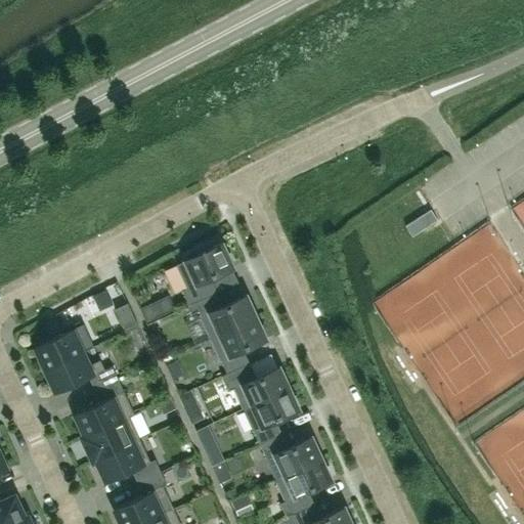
[(411,235),(436,219),(430,209),(404,225),(411,235)]
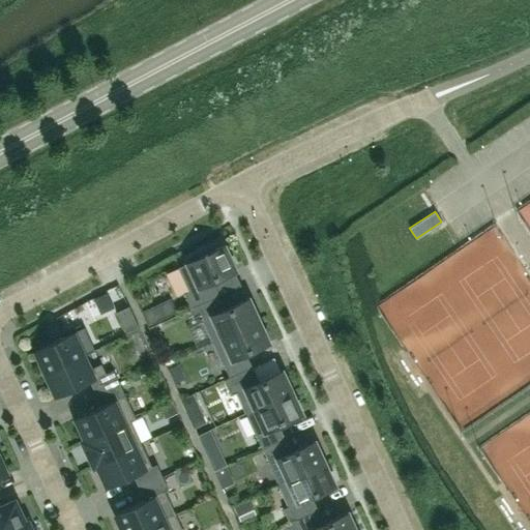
[(189,262),(178,267),(188,290),(183,293),(190,308),(196,306),(219,295),(212,281),(235,270),(224,246),(202,257),(200,253),(187,258),(189,262)]
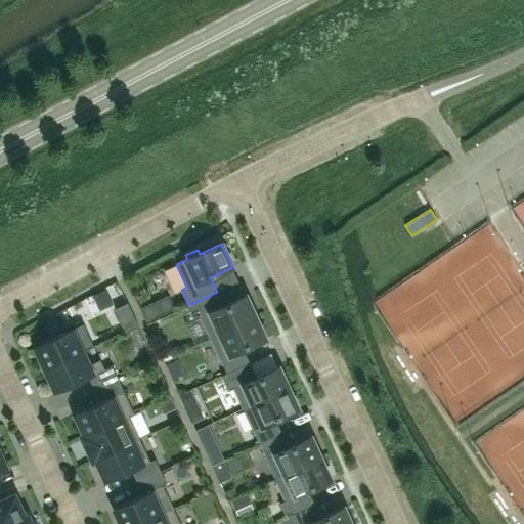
[(210,338),(256,317),(246,296),(223,307),(217,292),(193,303),(210,338)]
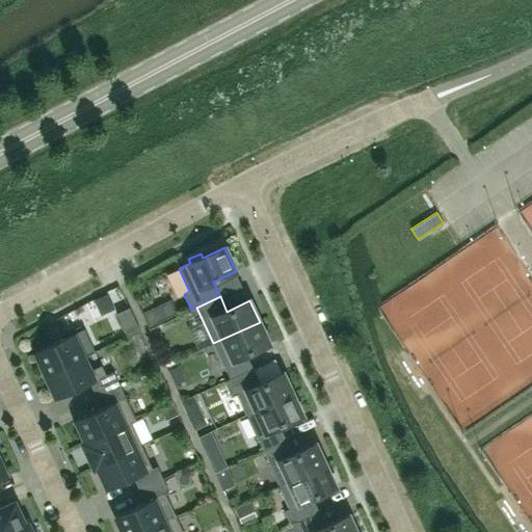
[(158,304),(142,313),(149,326),(165,319),(158,304)]
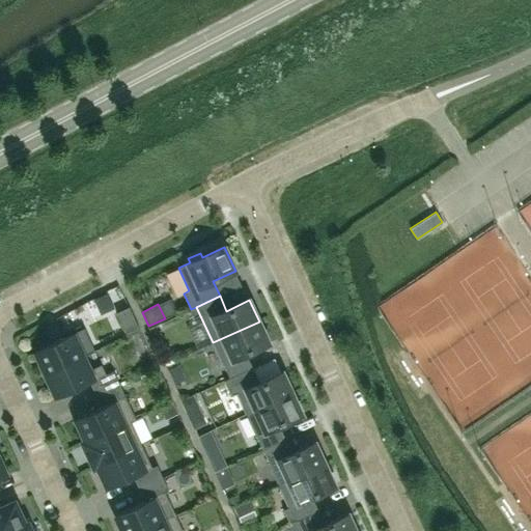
[(140,330),(129,306),(116,312),(127,336),(140,330)]
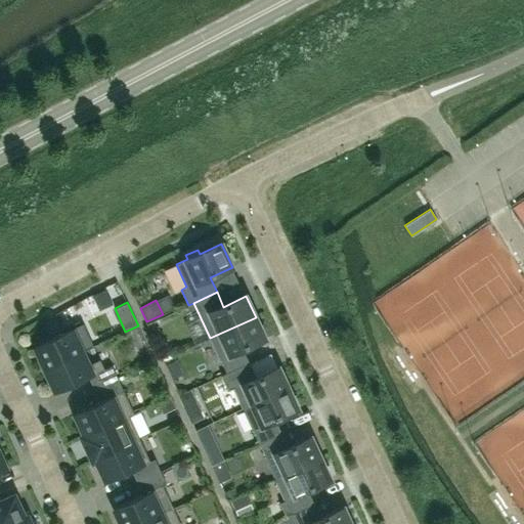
[(265,338),(256,317),(210,338),(226,373),(226,374),(249,362),(243,348),(265,338)]
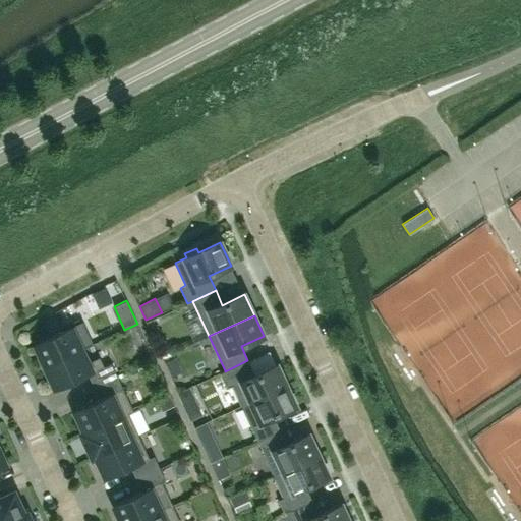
[(33,341),(45,366),(81,349),(71,327),(50,336),(48,333),(33,341)]
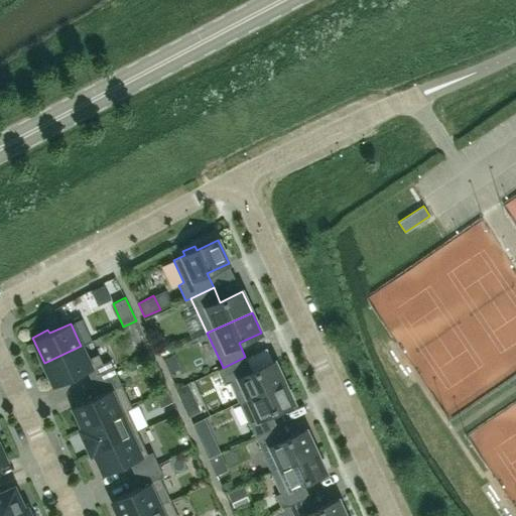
[(103,363),(98,354),(87,359),(81,346),(44,363),(54,386),(87,371),(93,383),(116,372),(110,360),(103,363)]
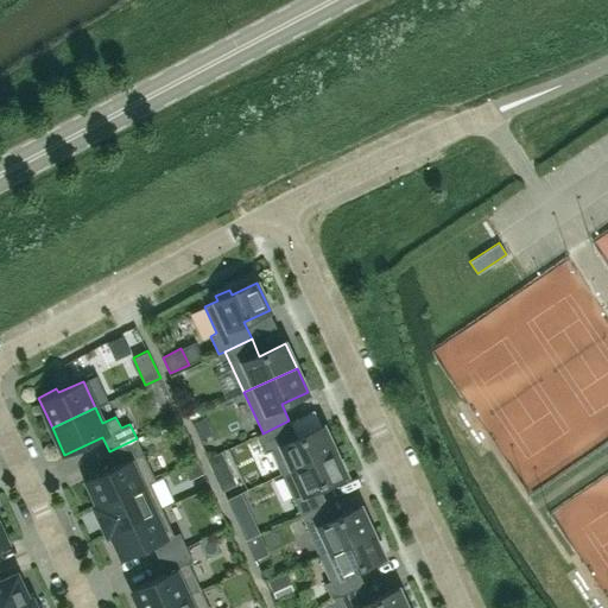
[(282,474),(334,450),(323,425),(297,438),(289,420),(263,434),(263,432),(257,436),(264,454),(271,450),(282,474)]
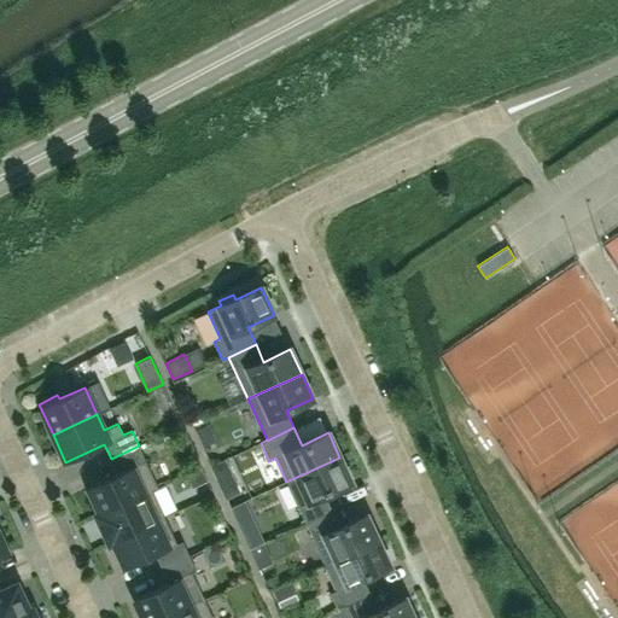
[(157,488),(139,445),(111,459),(117,473),(85,488),(97,516),(157,488)]
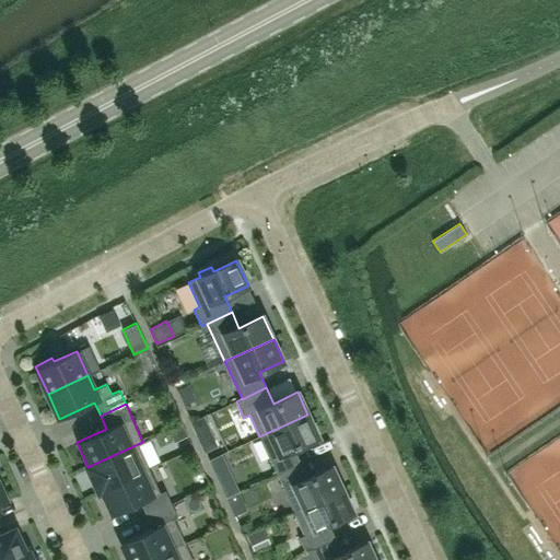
[(318,436),(307,415),(259,436),(277,475),(301,463),(294,447),(318,436)]
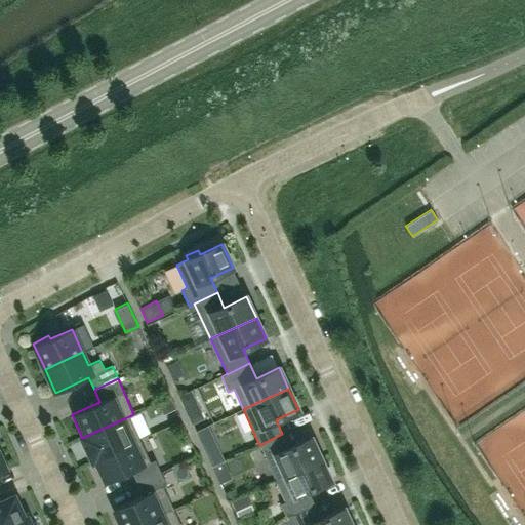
[(192,390),(178,396),(186,412),(199,406),(192,390)]
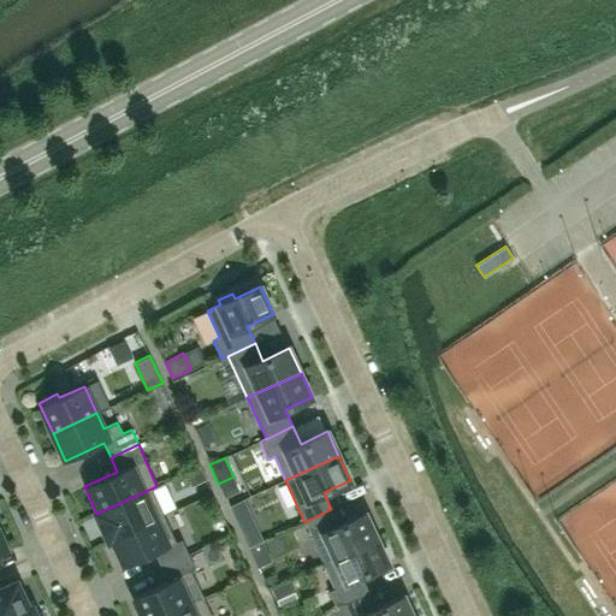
[(189,471),(195,484),(206,479),(200,466),(189,471)]
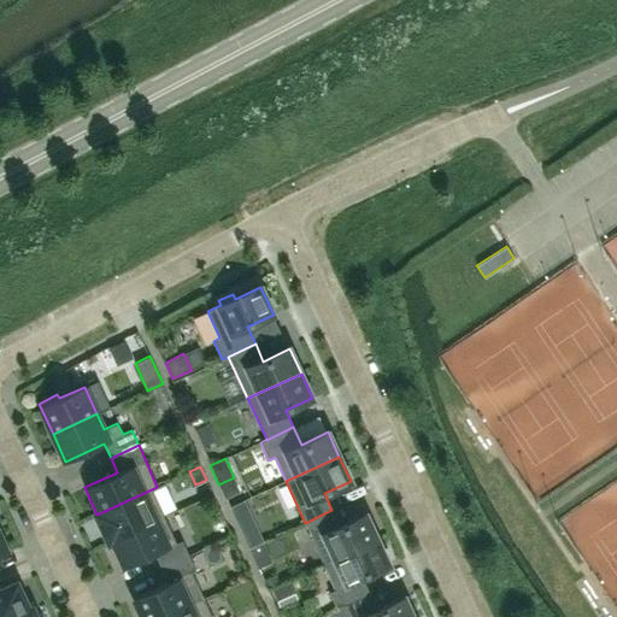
[(158,488),(157,487),(97,515),(109,541),(164,516),(152,491),(158,488)]
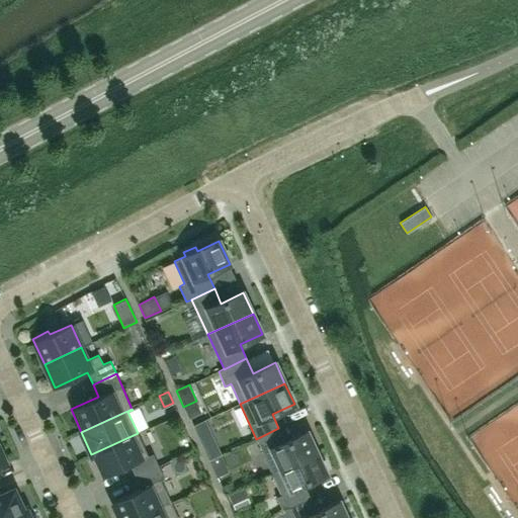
[(272,473),(317,453),(308,432),(285,443),(278,428),(256,439),(272,473)]
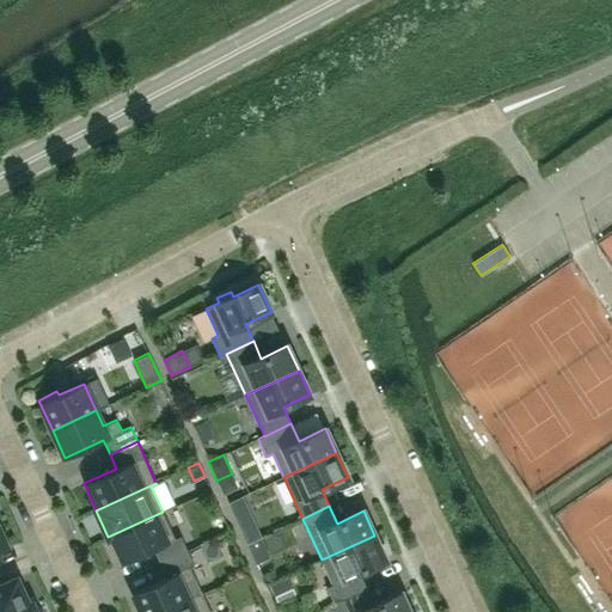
[(175,538),(163,512),(108,537),(121,564),(153,549),(159,563),(188,550),(181,536),(175,538)]
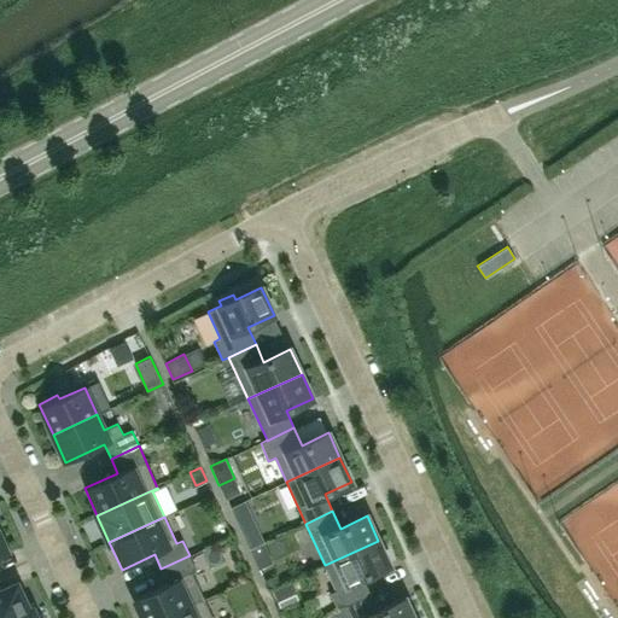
[(0,555),(11,552),(0,526),(0,555)]
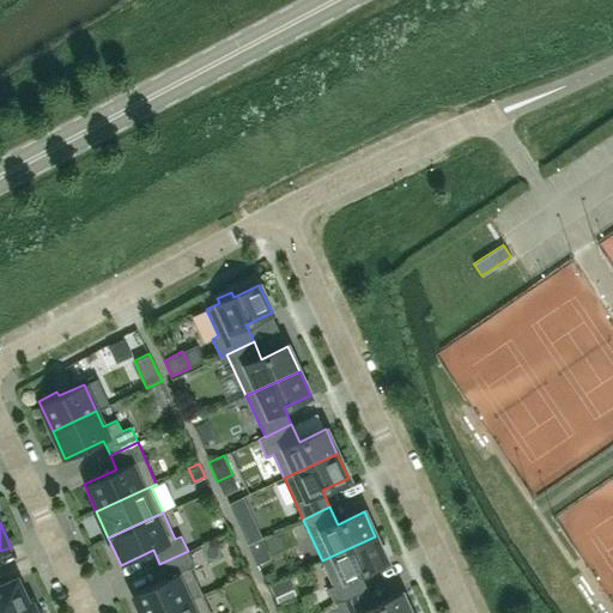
[(255,522),(240,528),(248,545),(262,538),(255,522)]
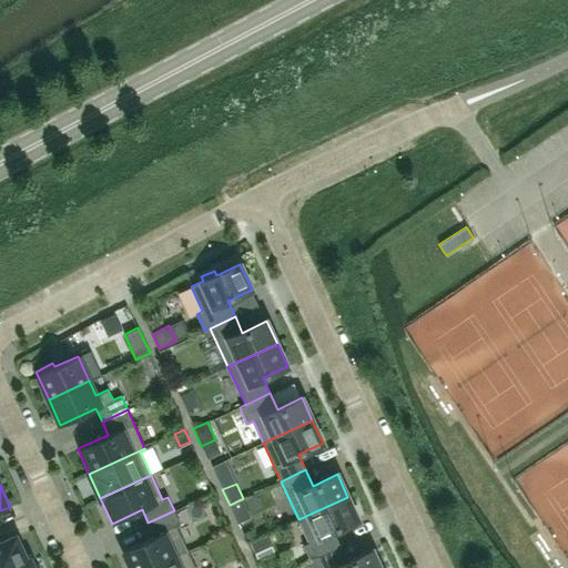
[(358,519),(347,497),(298,519),(308,543),(303,545),(310,560),(316,558),(341,546),(334,530),(358,519)]
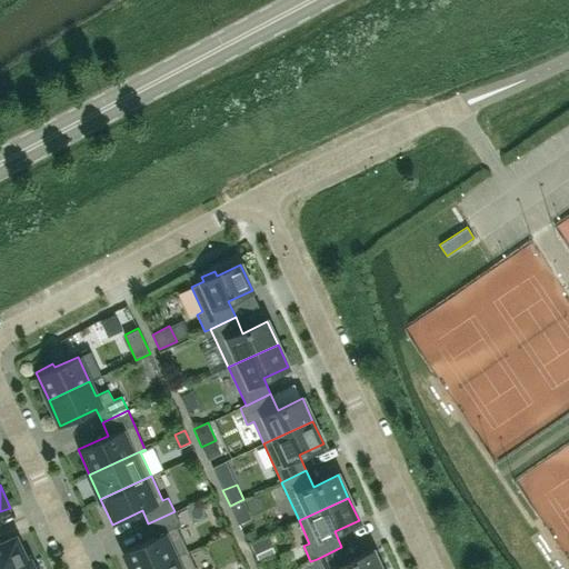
[(155,537),(123,551),(131,568),(149,568),(188,551),(177,527),(180,525),(175,511),(148,523),(155,537)]
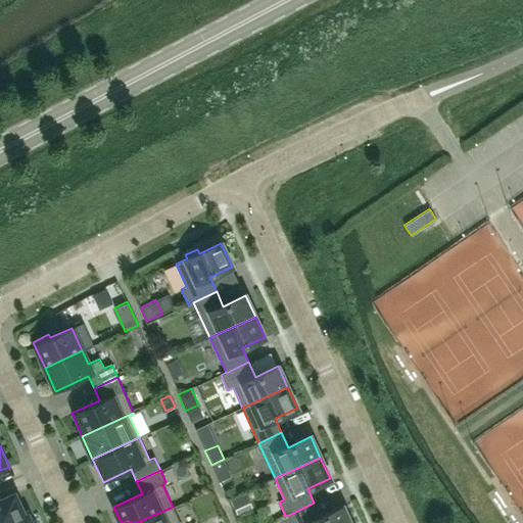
[(0,522),(11,522),(28,516),(28,515),(25,516),(14,494),(0,500),(0,522)]
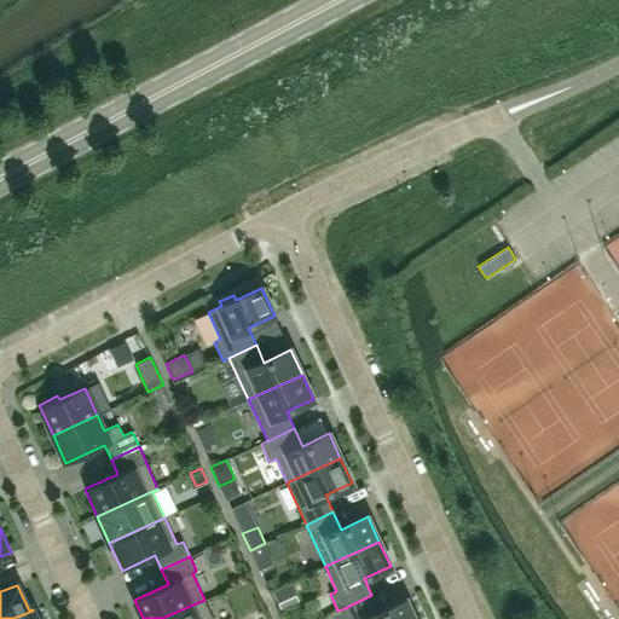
[(414,618),(406,600),(380,613),(371,595),(345,608),(350,618),(414,618)]
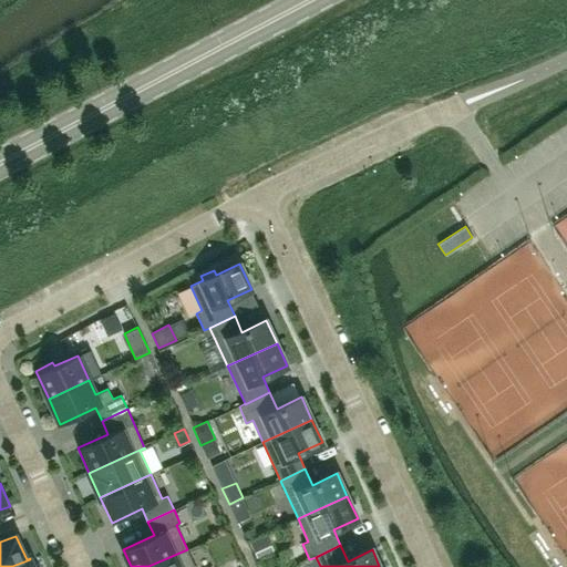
[(195,566),(187,549),(148,566),(195,566)]
